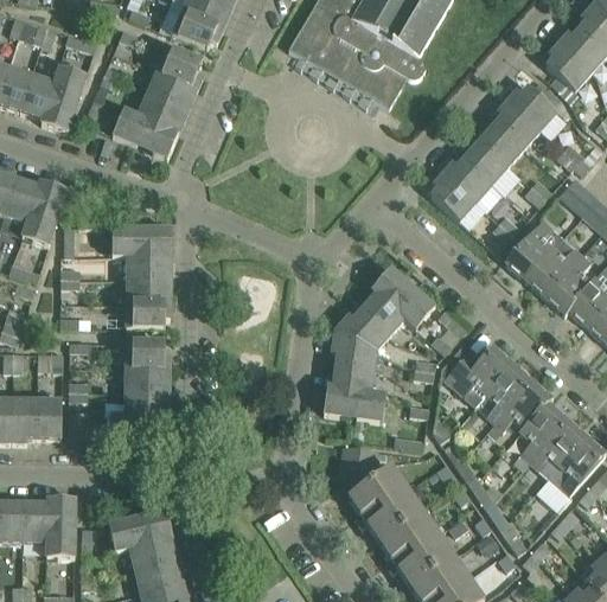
[(66,0),(65,8),(75,10),(76,0),(66,0)]
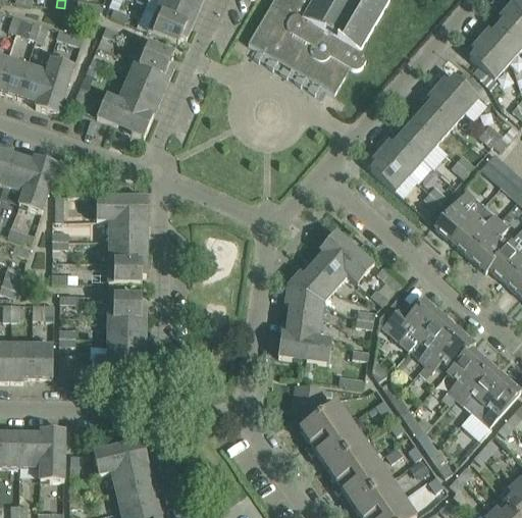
[(65,0),(64,8),(72,9),(73,0),(65,0)]
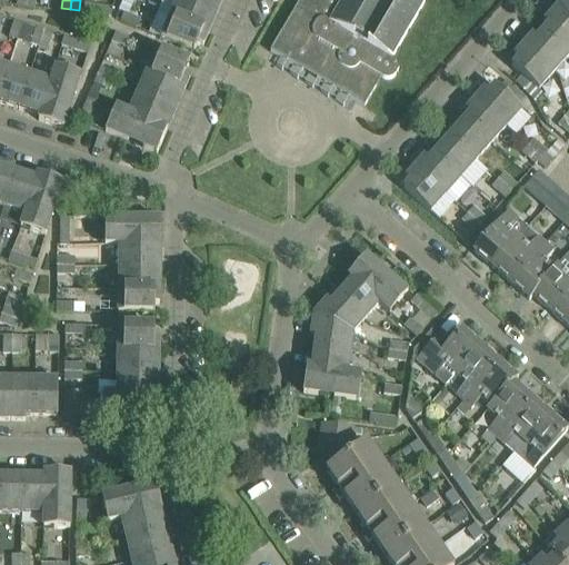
[(83,0),(83,10),(101,12),(101,2),(83,0)]
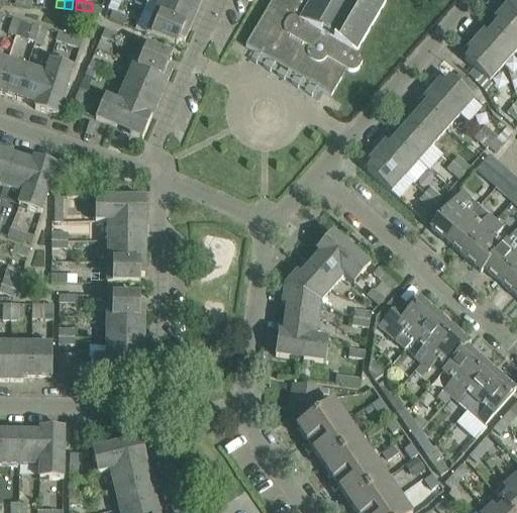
[(112,8),(109,15),(124,22),(127,13),(117,9),(121,0),(109,0),(107,6),(112,8)]
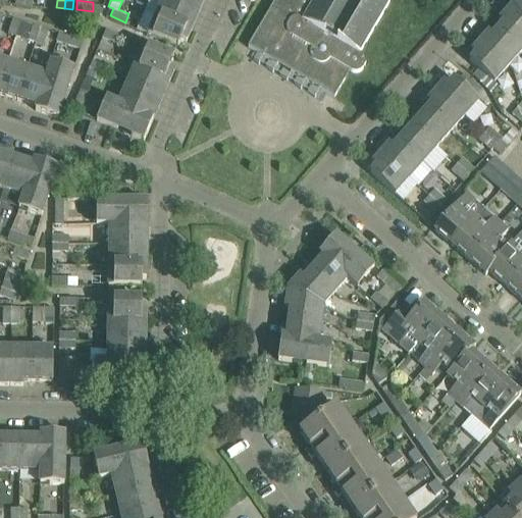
[(195,5),(183,0),(161,0),(156,12),(191,27),(187,24),(195,5)]
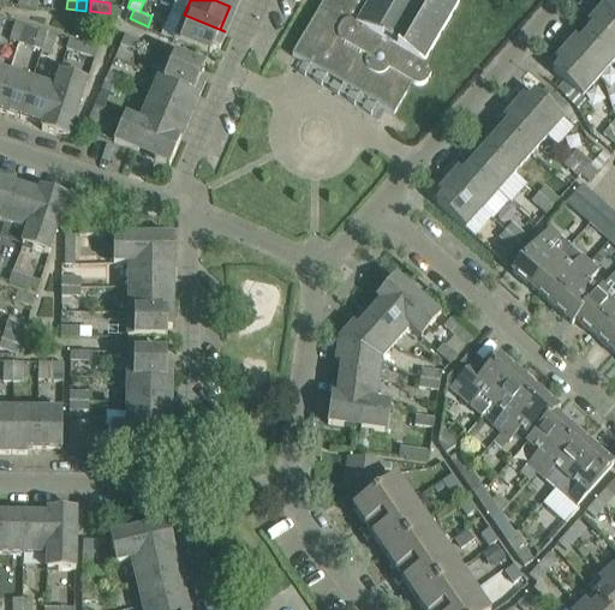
[(322,0),(292,52),(394,112),(411,81),(413,82),(415,83),(417,83),(419,83),(421,82),(423,82),(424,81),(427,79),(428,78),(429,76),(429,75),(430,72),(430,70),(429,69),(429,66),(428,64),(427,63),(425,61),(424,60),(459,0),(322,0)]
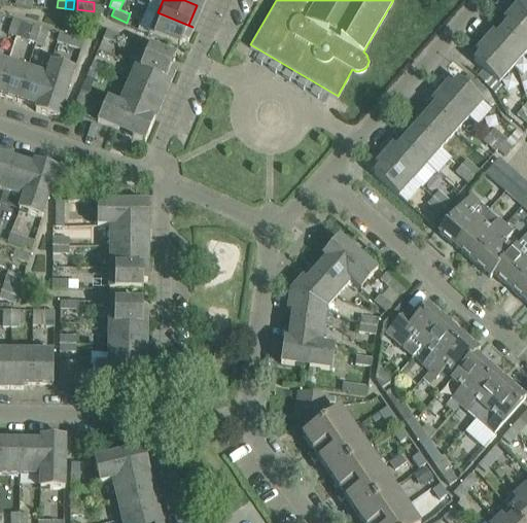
[(526,19),(526,0),(523,0),(517,2),(526,19)]
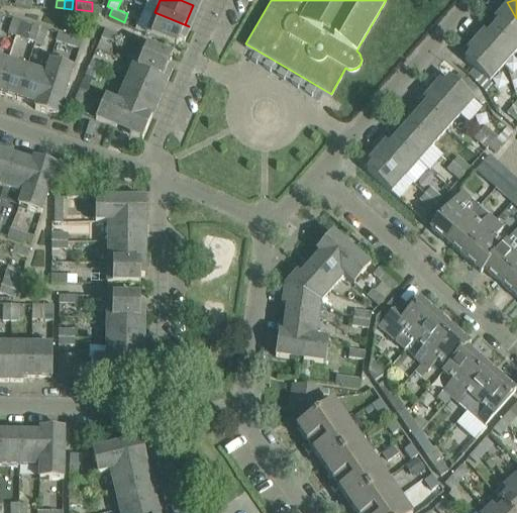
[(92,2),(92,11),(101,12),(102,3),(92,2)]
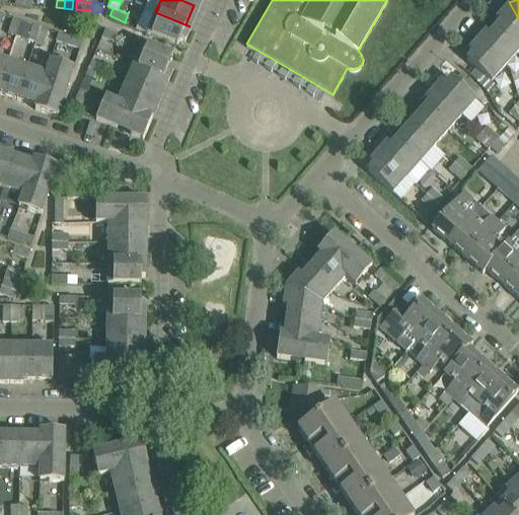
[(518,47),(518,18),(509,2),(497,16),(500,19),(495,25),(518,47)]
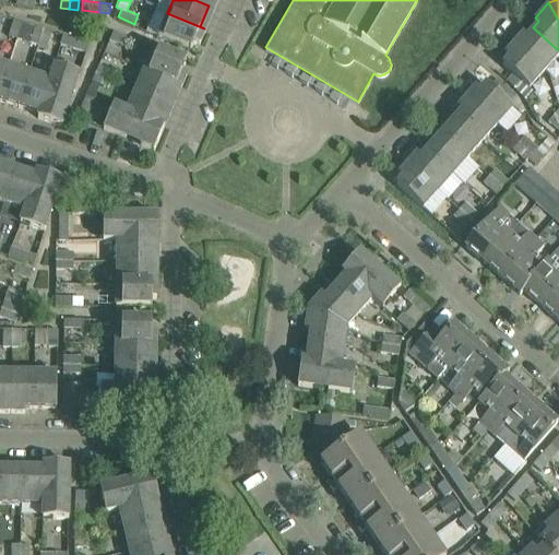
[(167,13),(158,34),(190,48),(194,39),(199,42),(204,28),(167,13)]
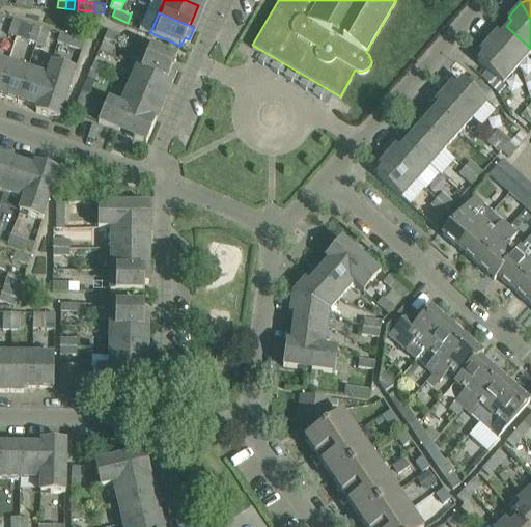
[(16,34),(21,19),(12,16),(7,31),(16,34)]
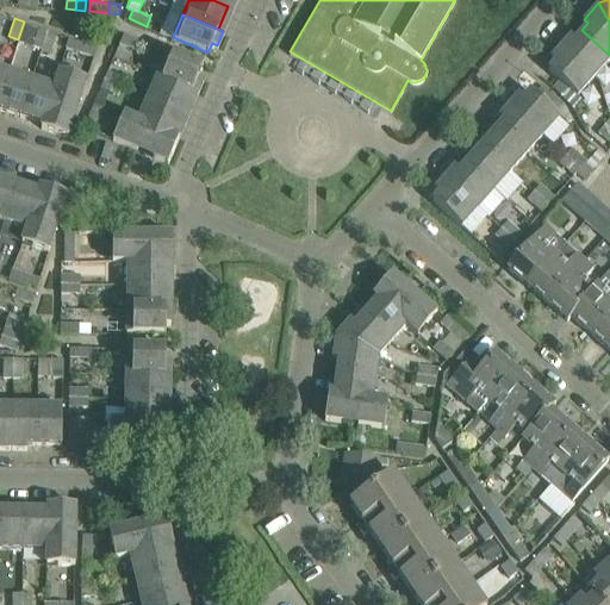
[(38,25),(32,44),(41,47),(47,29),(44,27),(38,25)]
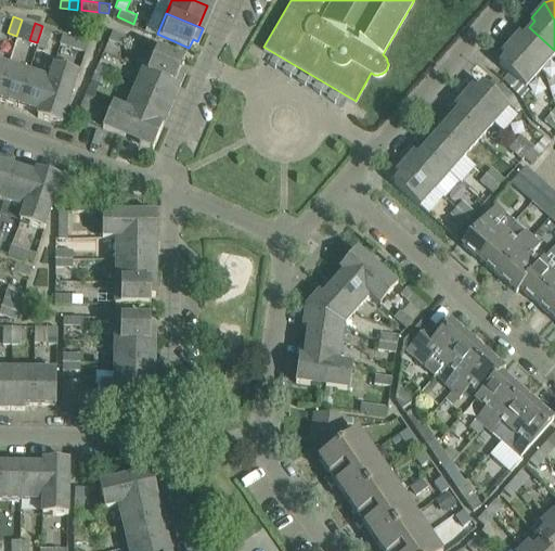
[(42,26),(37,42),(46,45),(46,46),(51,28),(42,26)]
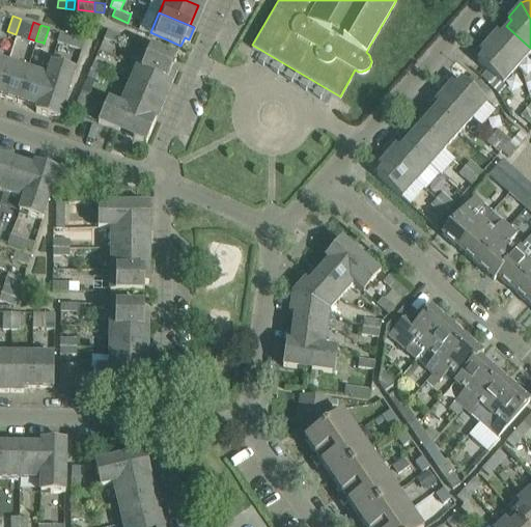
[(530,48),(506,26),(500,33),(497,29),(487,39),(516,64),(530,48)]
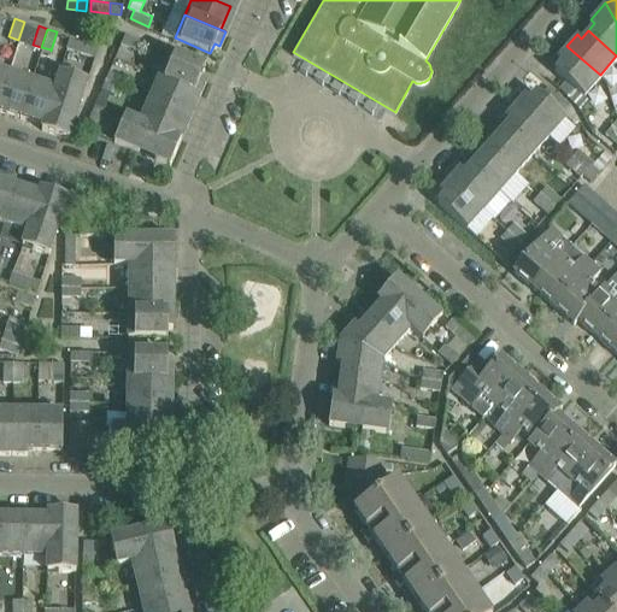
[(142,39),(124,31),(121,41),(137,48),(142,39)]
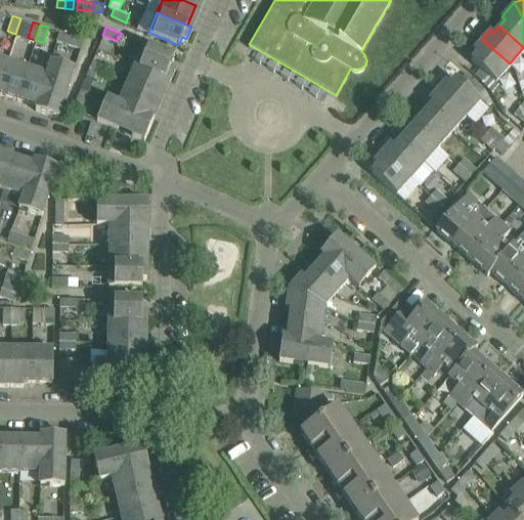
[(80,47),(83,38),(58,30),(55,39),(80,47)]
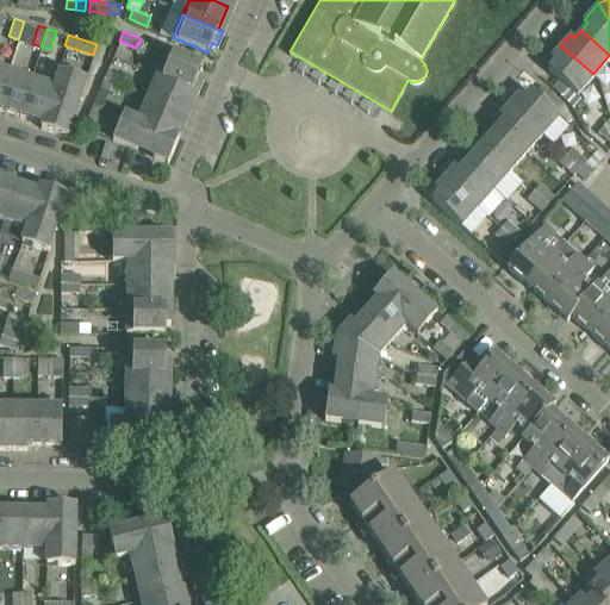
[(577,93),(593,74),(560,45),(551,56),(555,60),(548,68),(577,93)]
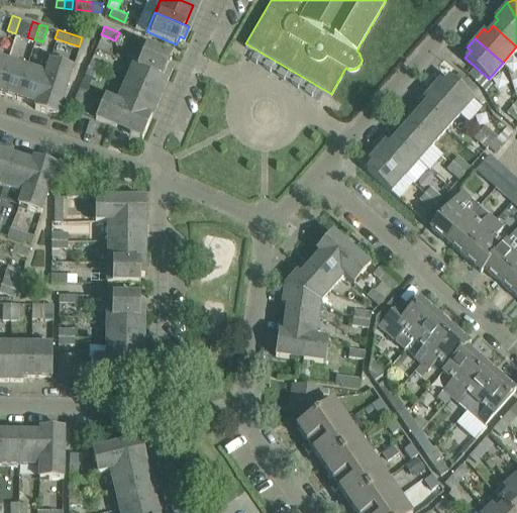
[(172,56),(152,47),(141,42),(133,62),(168,77),(173,66),(168,64),(172,56)]
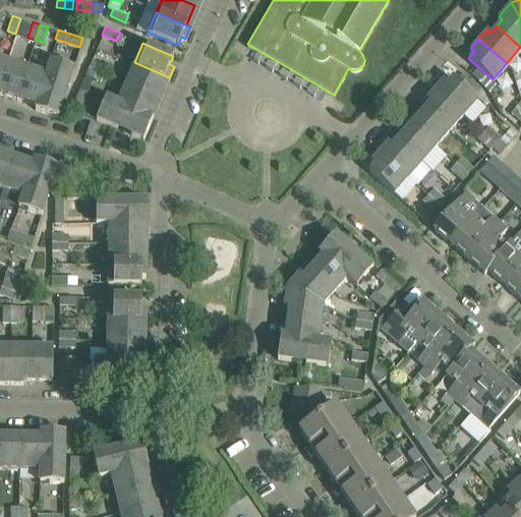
[(103,71),(106,63),(92,58),(89,65),(103,71)]
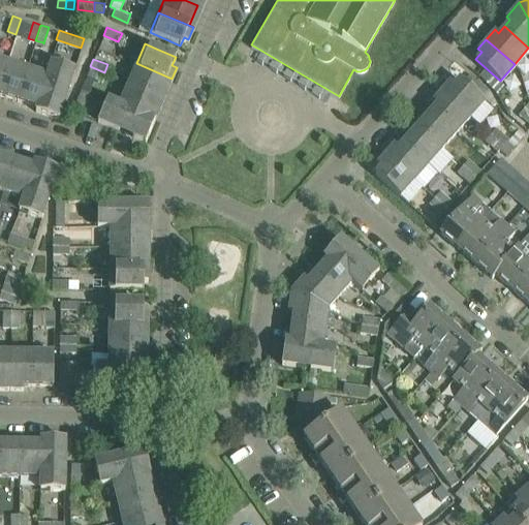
[(28,66),(7,60),(0,83),(0,92),(18,98),(28,66)]
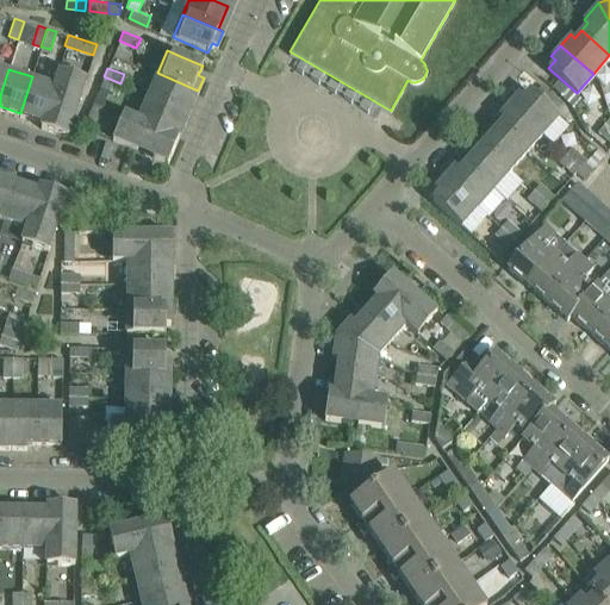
[(55,83),(49,101),(43,120),(41,126),(68,135),(73,119),(68,117),(70,108),(74,101),(78,103),(86,78),(60,69),(55,83)]
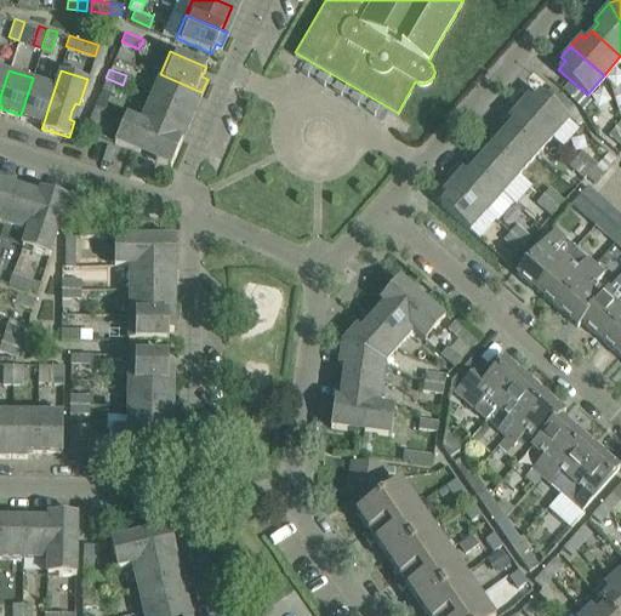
[(160,74),(151,98),(186,113),(195,91),(201,93),(201,92),(160,74)]
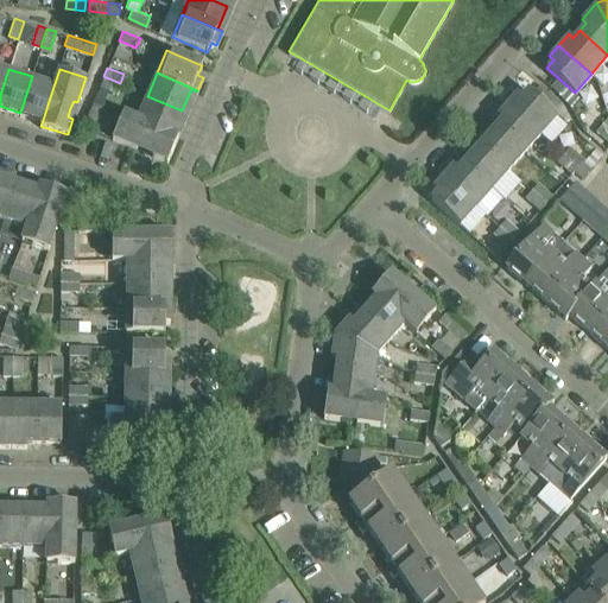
[(43,120),(49,101),(55,83),(32,76),(20,113),(43,120)]
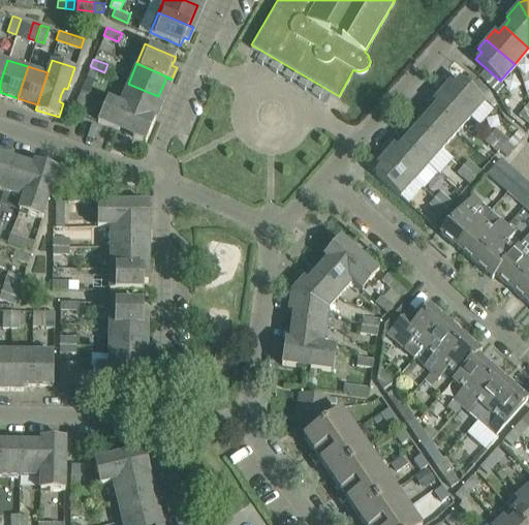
[(90,66),(87,73),(87,74),(101,81),(104,72),(90,66)]
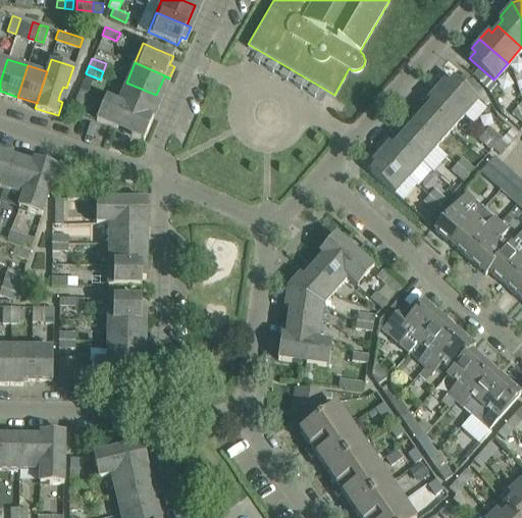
[(477,97),(469,89),(454,75),(448,82),(444,79),(435,88),(464,112),(477,97)]
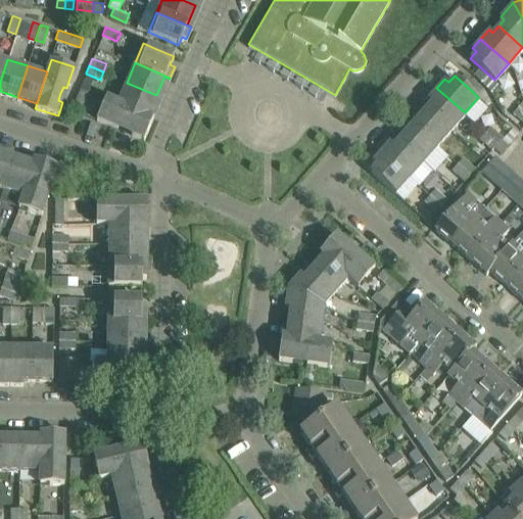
[(85,98),(90,86),(82,83),(77,95),(85,98)]
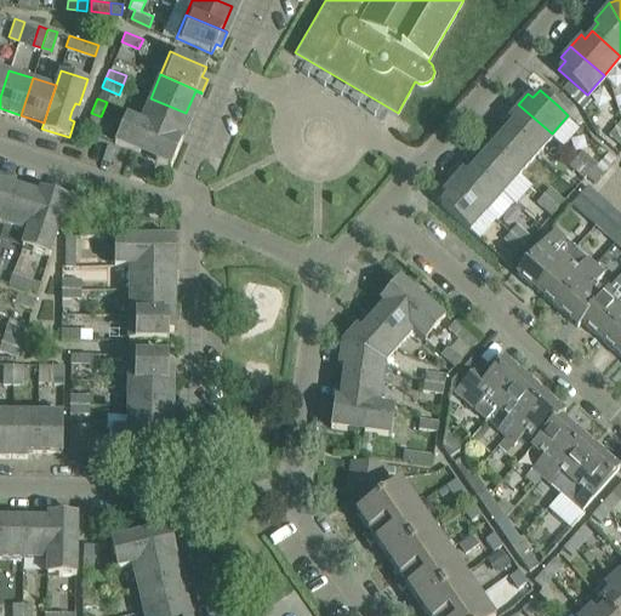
[(186,113),(151,98),(141,120),(154,126),(177,136),(186,113)]
